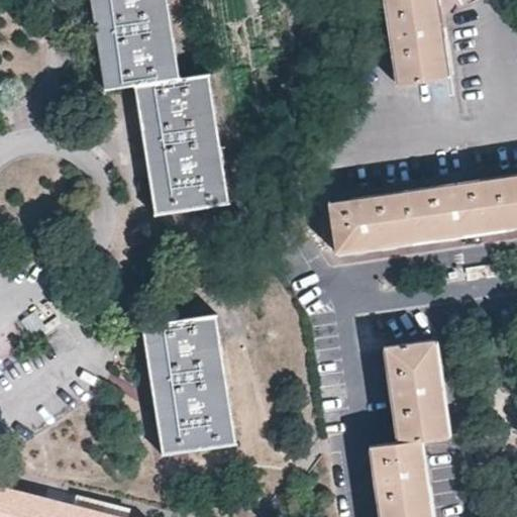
[(180,77),(168,0),(90,0),(104,89),(134,85),(154,215),(230,202),(210,73),(180,77)]
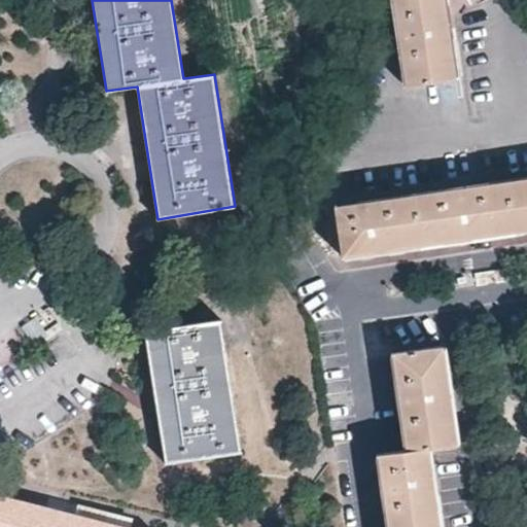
[(391,0),(405,85),(456,78),(445,0),(391,0)]
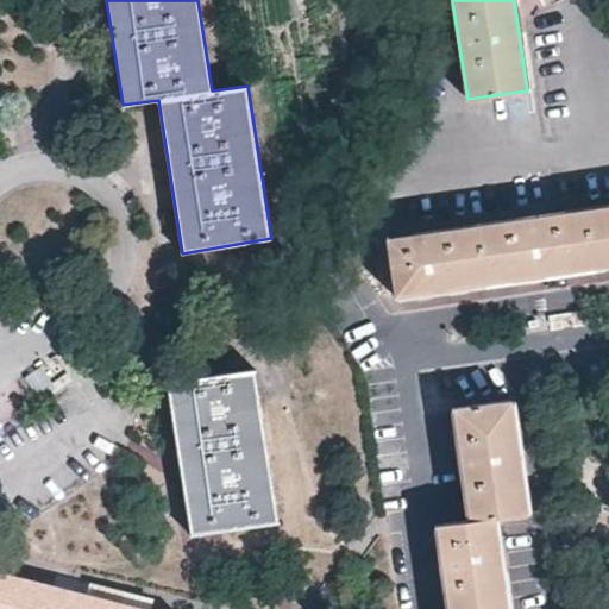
[(608,203),(387,237),(395,296),(608,264),(608,203)]
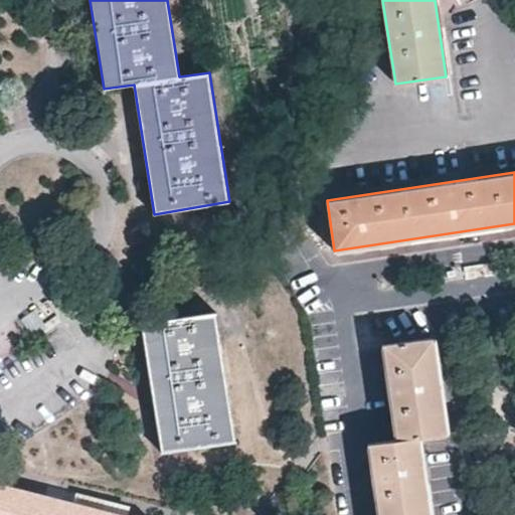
[(236,442),(216,312),(141,323),(161,453),(236,442)]
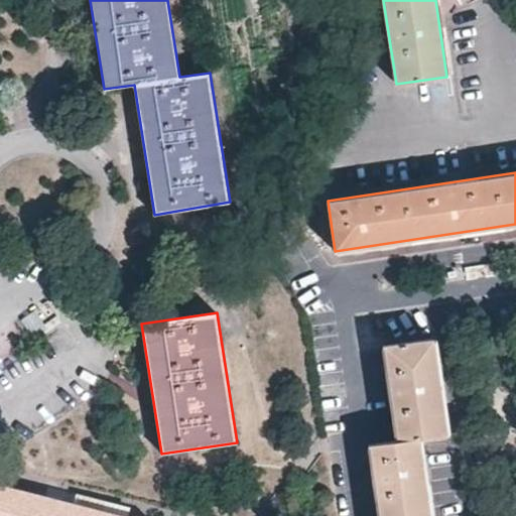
[(429,515),(419,438),(447,434),(433,338),(383,345),(396,440),(369,444),(378,515),(429,515)]
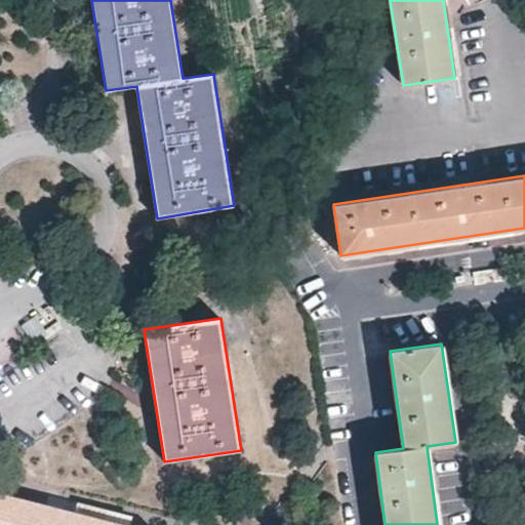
[(127,524),(0,491),(0,524),(127,524)]
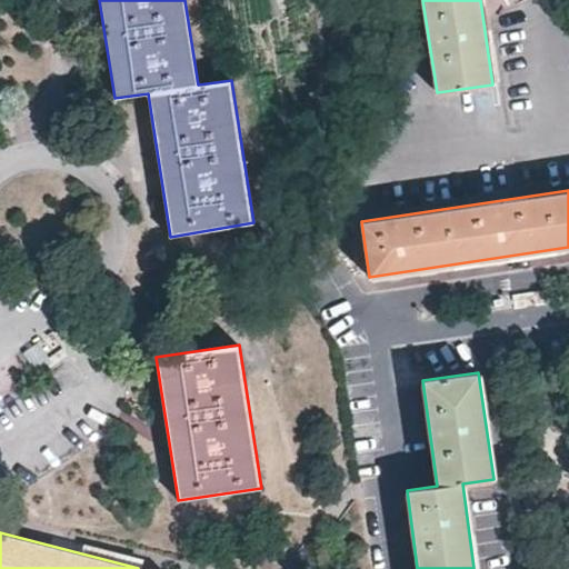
All buildings are outlined.
